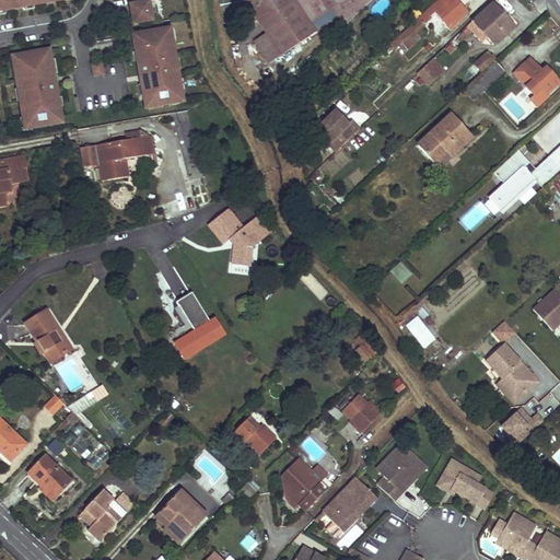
[(0,0),(0,9),(6,8),(6,10),(22,8),(22,4),(34,3),(34,6),(62,0),(0,0)]
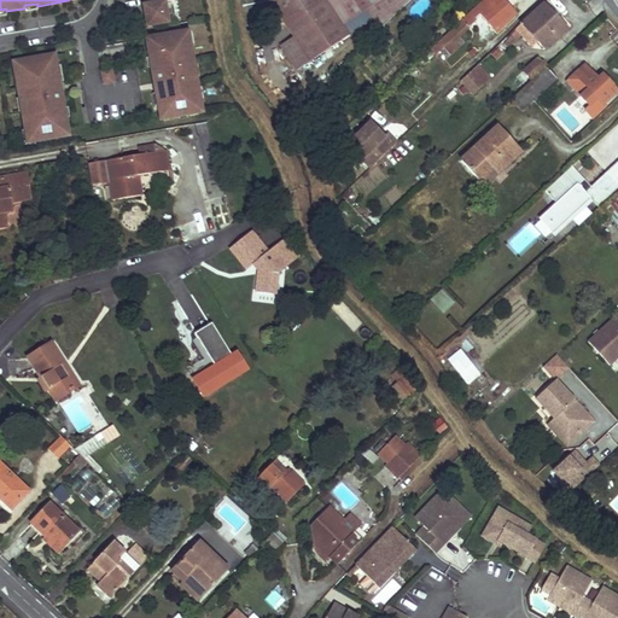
[(157,0),(158,4),(141,6),(145,28),(167,24),(163,4),(178,0),(176,0),(157,0)]
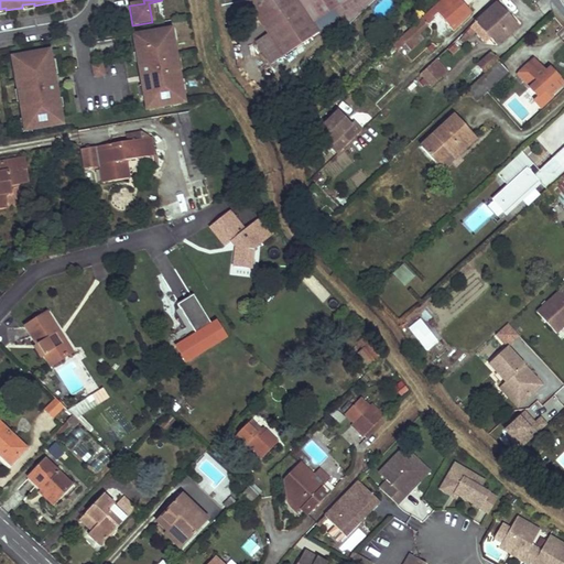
[(346,0),(243,0),(267,36),(256,44),(270,66),(317,34),(316,31),(318,29),(320,31),(344,14),(338,6),(346,0)]
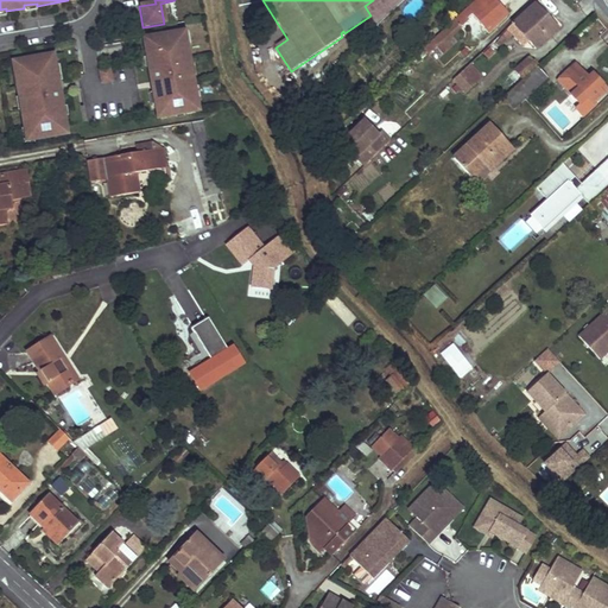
[(508,18),(492,0),(476,0),(424,49),(429,54),(436,48),(442,54),(450,45),(447,42),(469,21),(467,19),(472,16),(489,35),(508,18)]
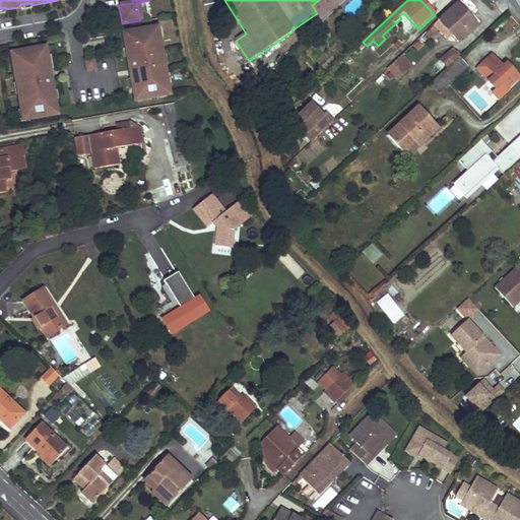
[(477,25),(456,3),(436,22),(439,25),(441,23),(459,43),(477,25)]
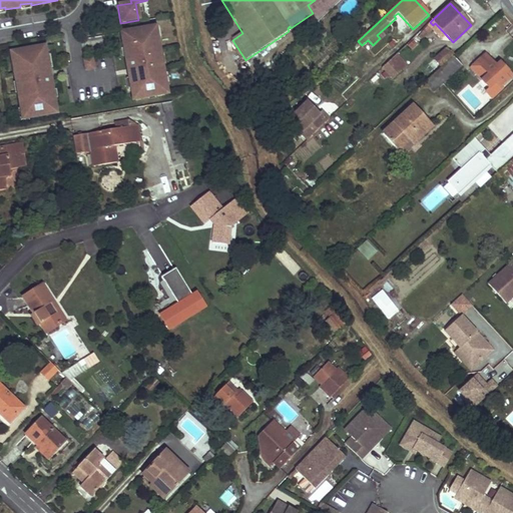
[(505,17),(499,24),(506,32),(512,25),(505,17)]
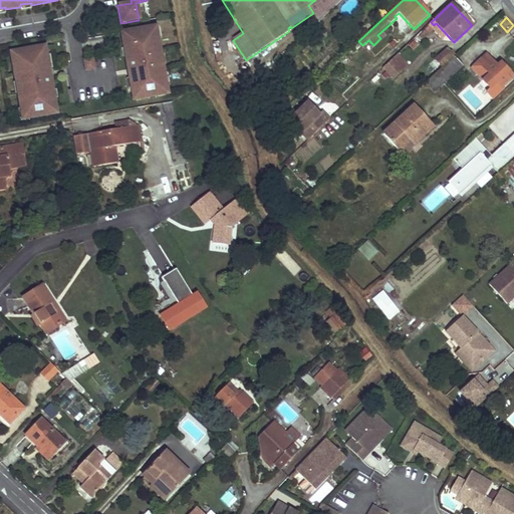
[(169,93),(167,84),(163,85),(161,73),(165,73),(163,63),(161,64),(159,53),(161,53),(159,37),(156,38),(154,26),(121,32),(124,48),(126,48),(127,55),(125,56),(126,62),(130,62),(135,90),(132,90),(134,99),(169,93)]
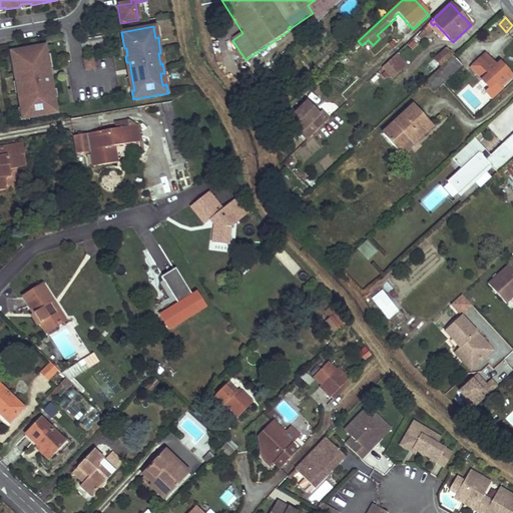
[(427,35),(423,31),(417,37),(420,41),(427,35)]
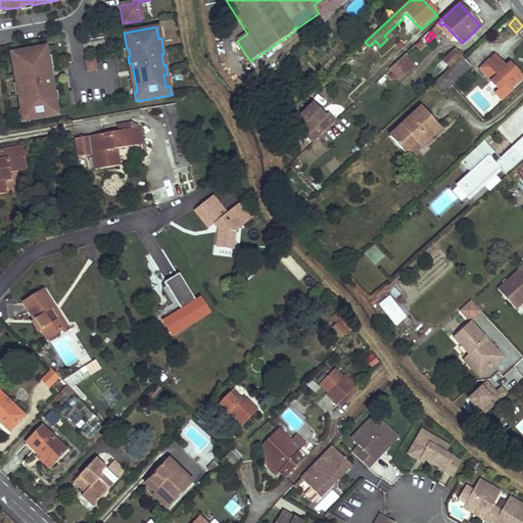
[(10,53),(12,62),(15,62),(17,74),(14,75),(16,84),(18,83),(20,94),(17,94),(20,110),(24,109),(26,122),(58,115),(55,99),(53,99),(52,92),(54,91),(53,85),(50,85),(45,56),(47,55),(46,46),(10,53)]
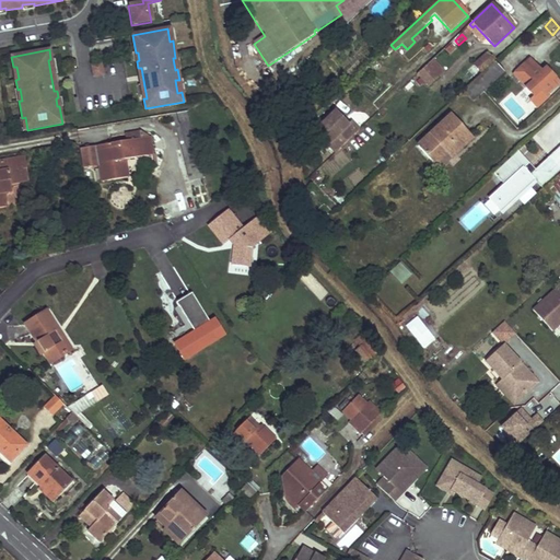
[(493,61),(487,54),(475,66),(481,73),(493,61)]
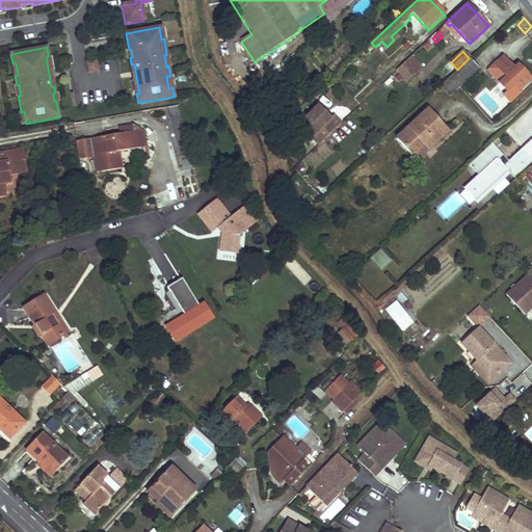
[(513,67),(503,55),(486,71),(499,83),(498,83),(505,92),(512,86),(517,91),(531,79),(517,63),(513,67)]
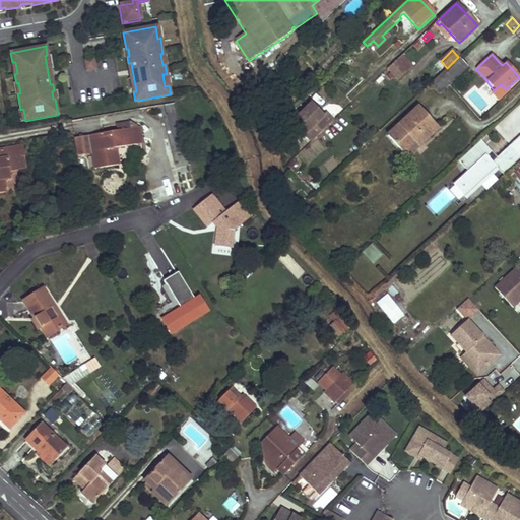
[(50,84),(53,84),(53,83),(51,68),(53,68),(50,55),(47,55),(45,56),(50,84)]
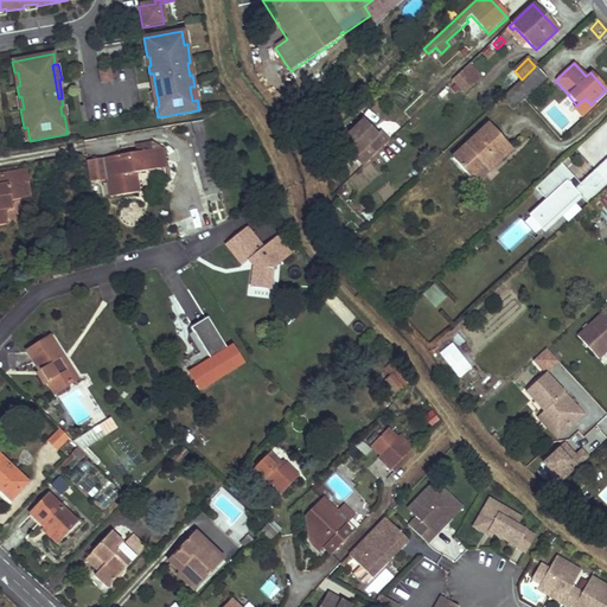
[(547,78),(537,68),(513,89),(523,100),(547,78)]
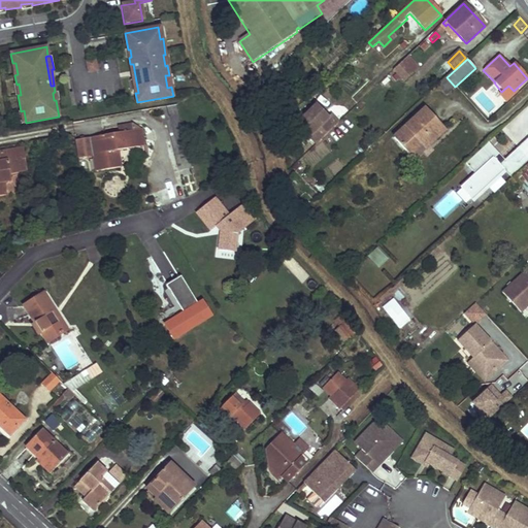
[(95,60),(87,62),(89,72),(97,70),(95,60)]
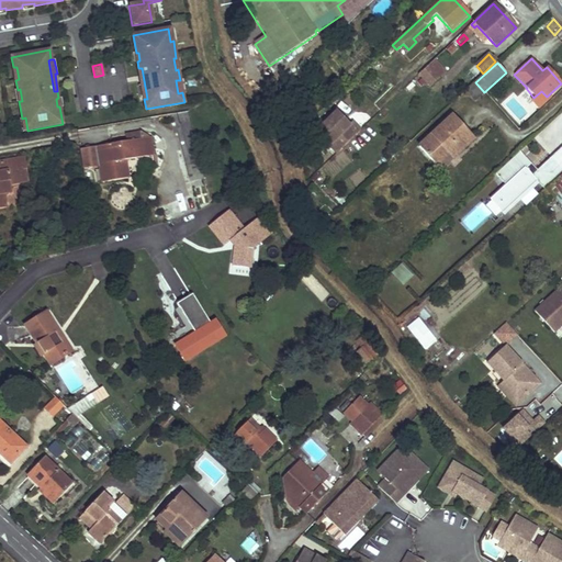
[(440,77),(429,65),(419,75),(430,87),(440,77)]
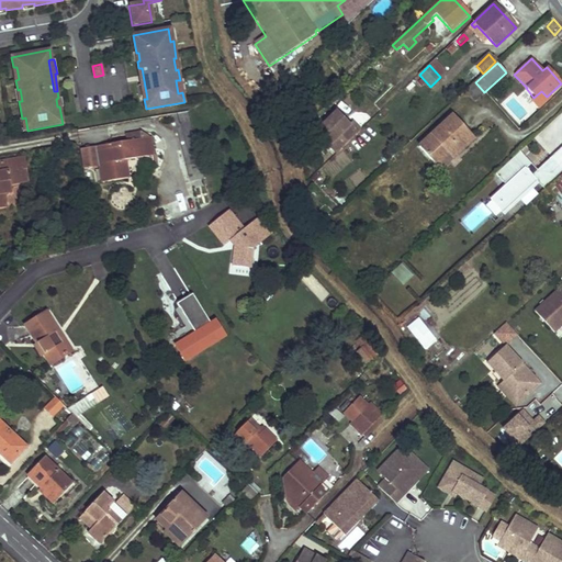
[(142,68),(138,68),(141,86),(138,86),(141,100),(144,99),(147,99),(142,68)]
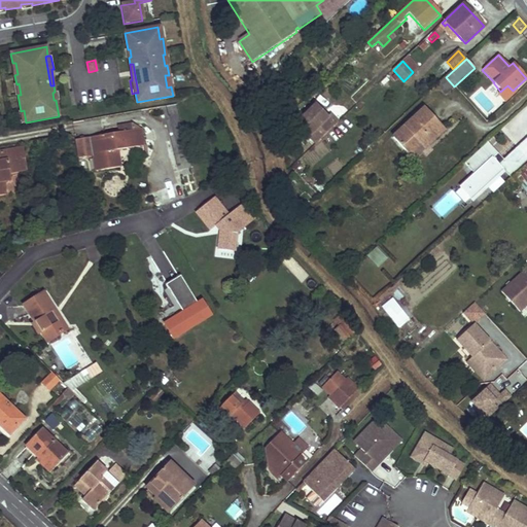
[(454,86),(446,77),(436,86),(445,96),(454,86)]
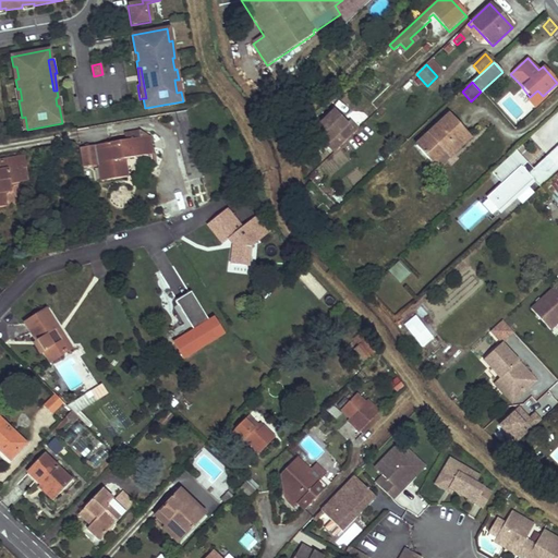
[(189,111),(176,113),(191,180),(204,177),(189,111)]
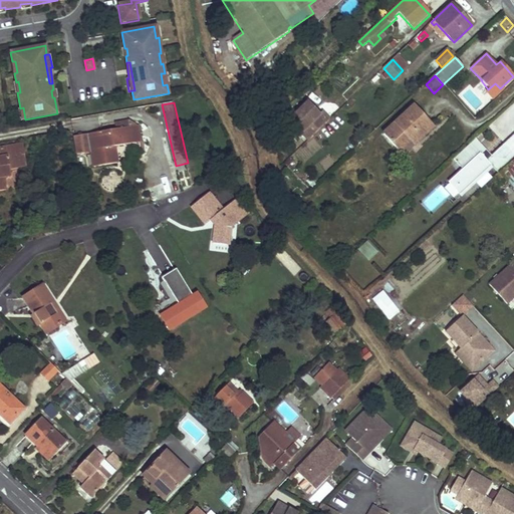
[(310,139),(329,119),(322,112),(319,114),(316,117),(312,113),(315,110),(308,102),(286,123),(293,131),(303,132),(310,139)]
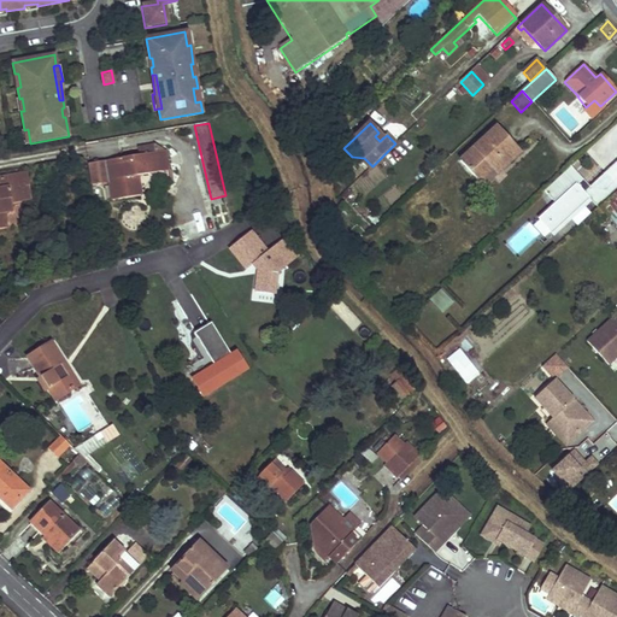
[(519,153),(498,128),(460,163),(486,189),(499,176),(497,174),(519,153)]
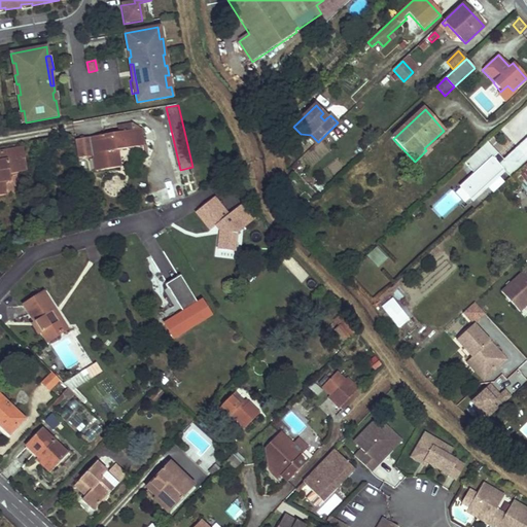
[(132,124),(133,131),(136,130),(139,147),(144,146),(141,129),(133,124),(132,124)]
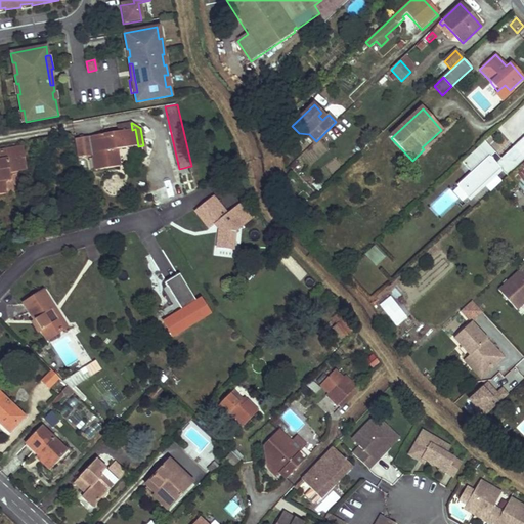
[(132,130),(91,137),(96,170),(121,166),(119,151),(121,148),(138,146),(135,129),(132,130)]
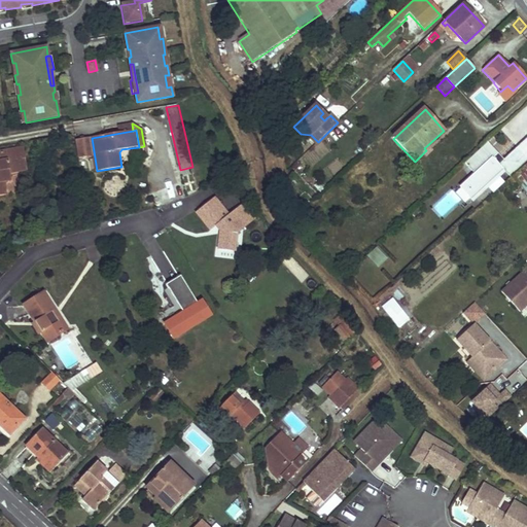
[(311,135),(301,134),(306,139),(309,137),(315,144),(318,142),(311,135)]
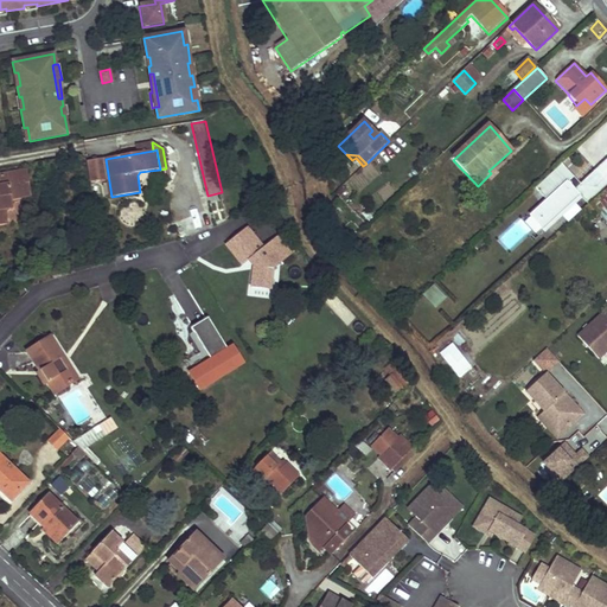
[(575,180),(572,178),(575,176),(562,163),(536,186),(548,199),(535,211),(547,224),(580,193),(582,197),(588,203),(606,184),(606,158),(581,183),(577,178),(575,180)]
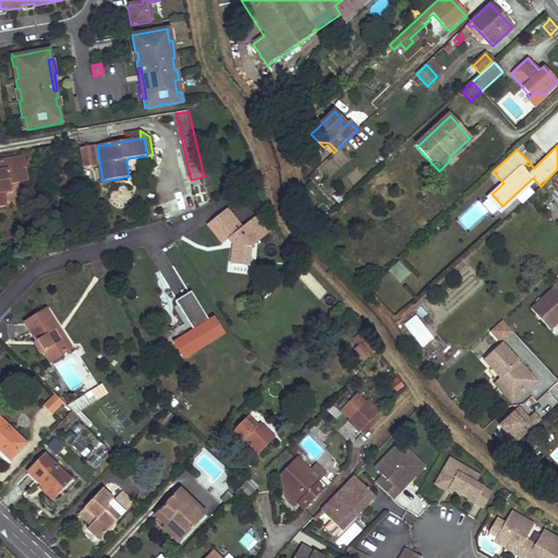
[(24,156),(0,160),(0,205),(5,204),(4,192),(2,184),(10,182),(27,180),(24,156)]
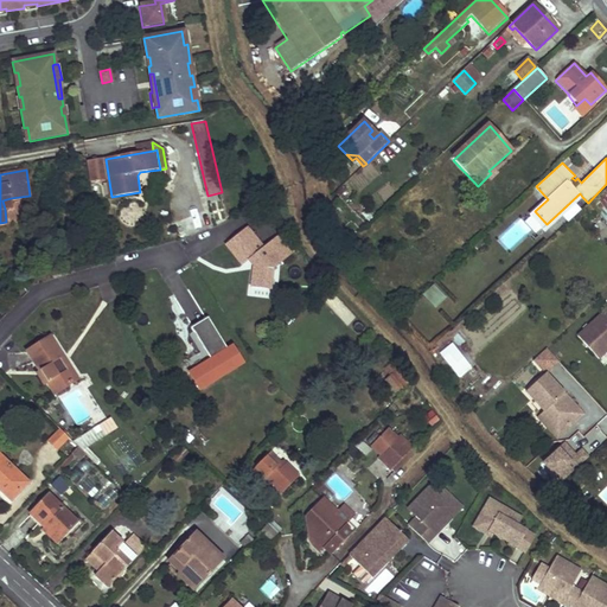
[(606,191),(606,190),(589,204),(606,222),(606,191)]
